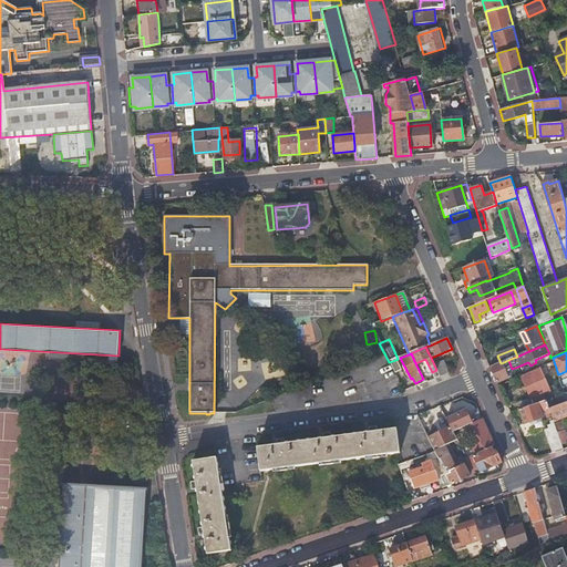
[(395,360),(389,362),(395,375),(402,372),(395,360)]
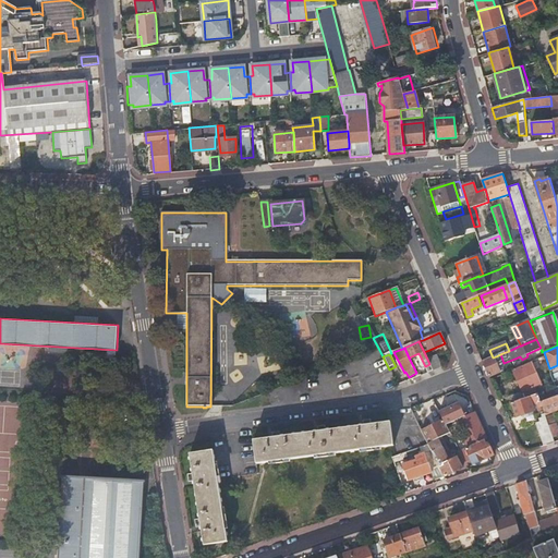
[(434,371),(441,367),(436,355),(428,359),(434,371)]
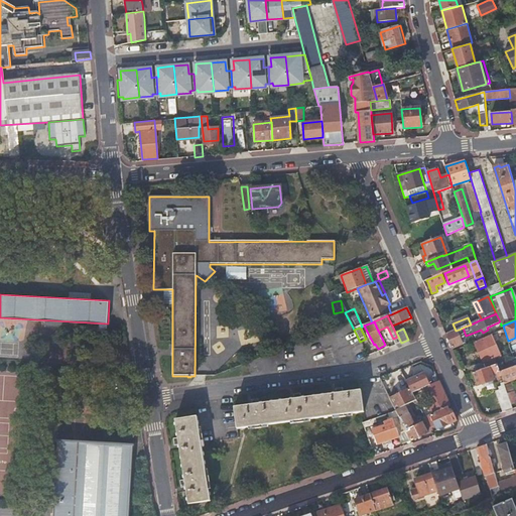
[(465,343),(459,330),(456,331),(446,335),(449,342),(454,349),(463,345),(463,344),(465,343)]
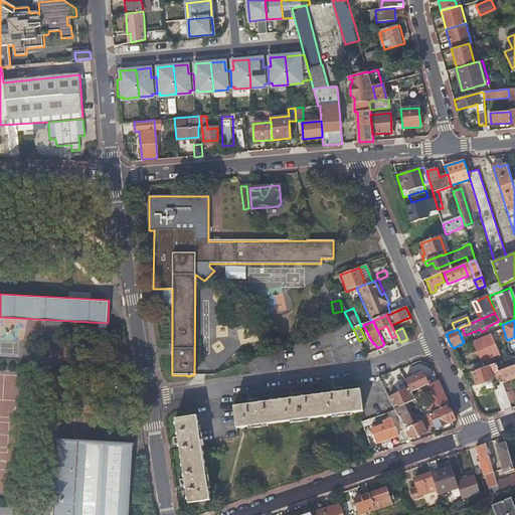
[(500,355),(491,334),(474,342),(482,362),(471,366),(473,373),(496,365),(493,358),(500,355)]
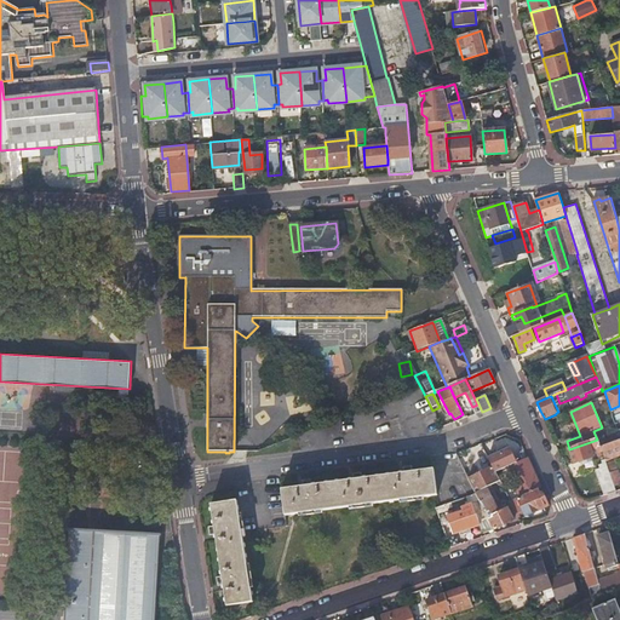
[(615,424),(614,423),(604,426),(607,432),(603,432),(604,436),(618,431),(615,424)]
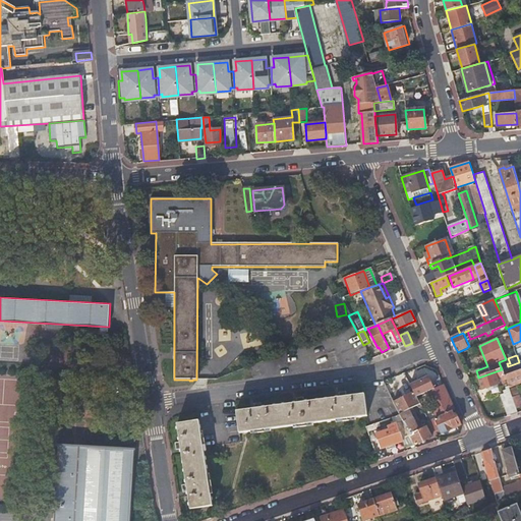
[(508,366),(503,368),(504,373),(520,366),(520,361),(519,362),(508,366)]
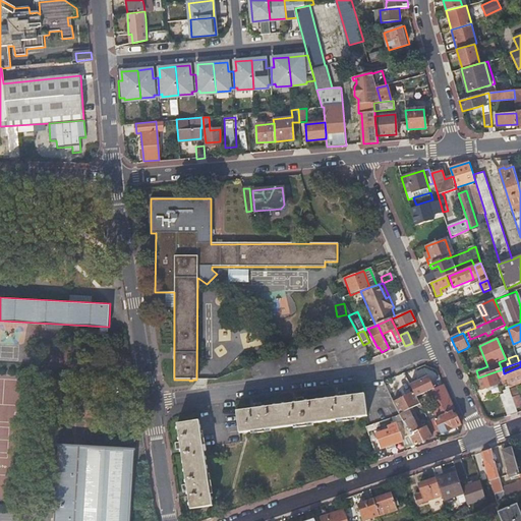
[(503,368),(502,369),(478,378),(477,378),(481,389),(488,387),(489,391),(508,385),(505,377),(504,373),(503,368)]
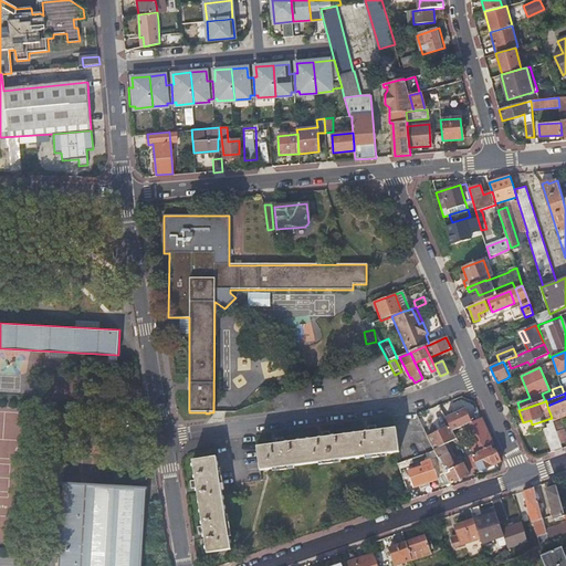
[(548,409),(552,418),(558,436),(562,444),(565,441),(565,435),(561,419),(565,416),(565,402),(565,401),(548,409)]
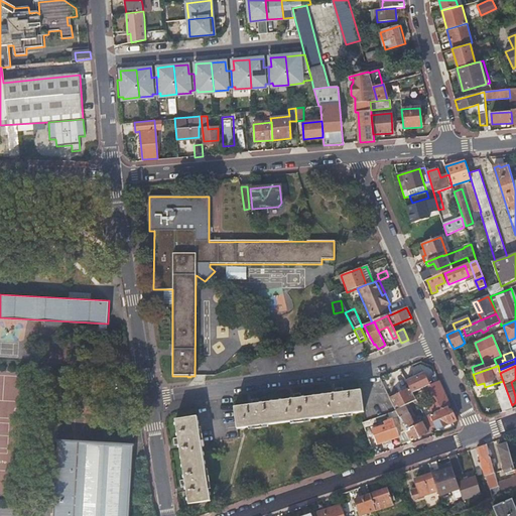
[(408,386),(410,390),(411,394),(421,389),(432,384),(428,377),(408,386)]
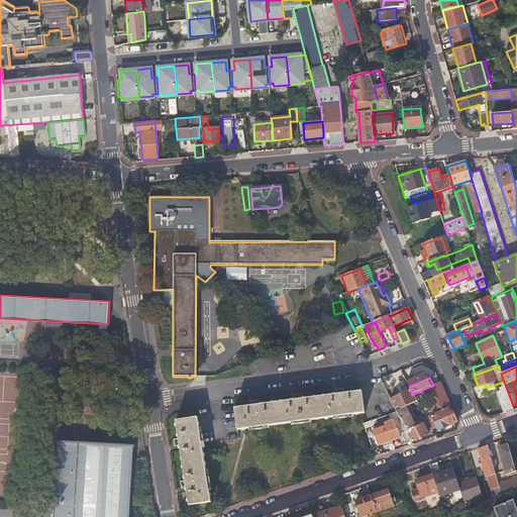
[(444,392),(440,382),(433,385),(422,390),(434,416),(449,409),(451,408),(444,392)]
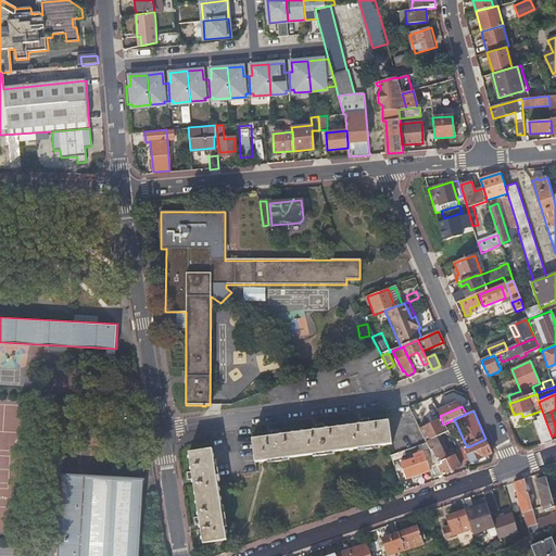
[(419,431),(426,443),(436,439),(447,432),(443,425),(442,420),(419,431)]
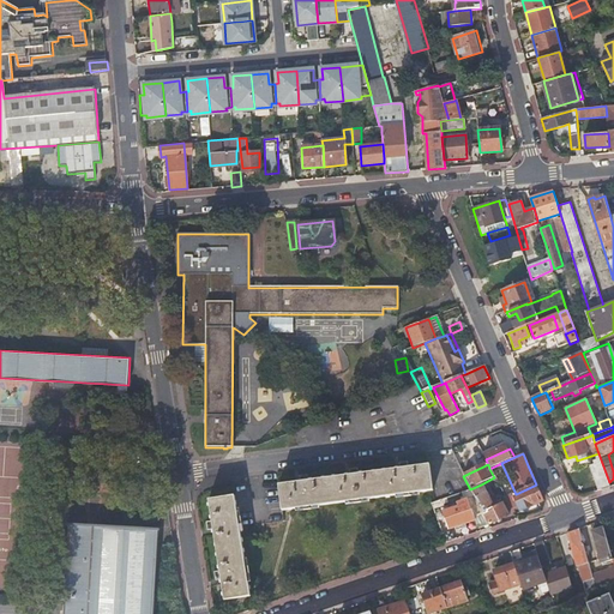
[(429,467),(409,469),(401,470),(359,476),(350,476),(308,482),(301,483),(278,486),(282,512),(433,491),(429,467)]
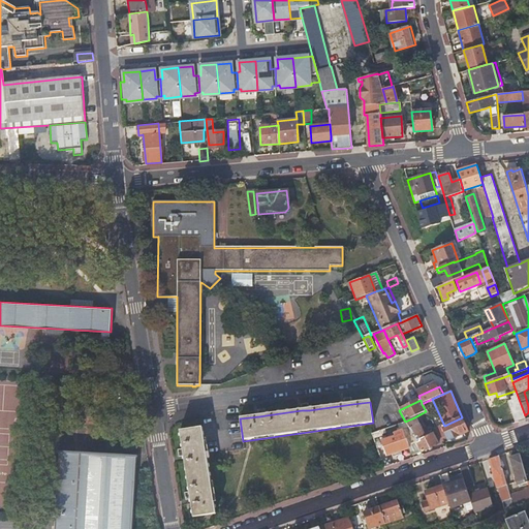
[(514,410),(518,422),(526,419),(525,415),(522,407),(514,410)]
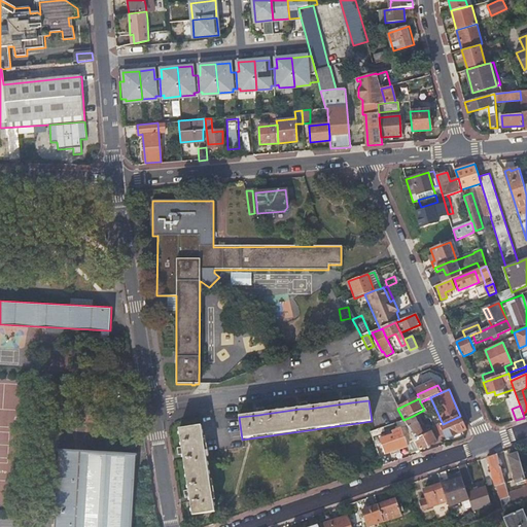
[(415,442),(420,452),(436,443),(431,433),(423,437),(413,416),(403,420),(415,442)]
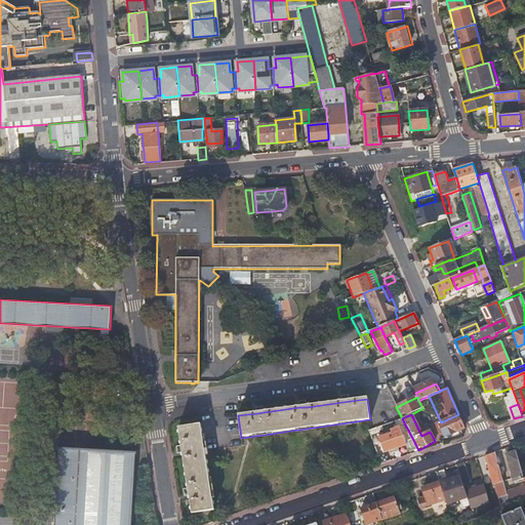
[(440,441),(465,430),(460,420),(458,421),(456,415),(441,422),(432,427),(440,441)]
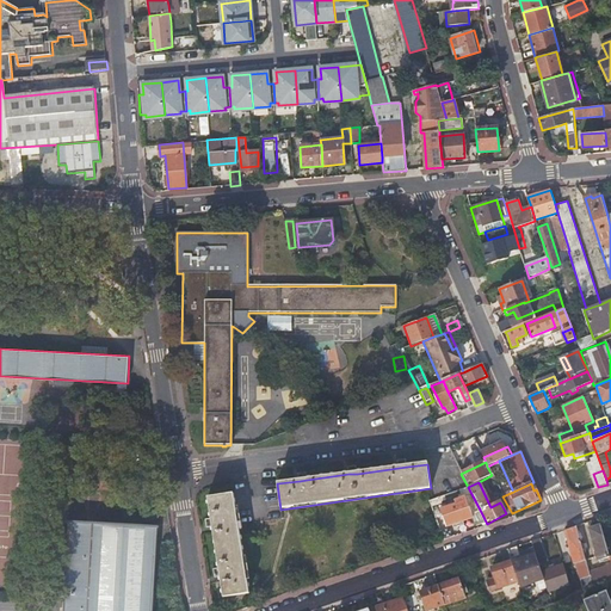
[(468,487),(458,491),(462,500),(439,508),(446,528),(473,519),(471,516),(481,512),(468,487)]
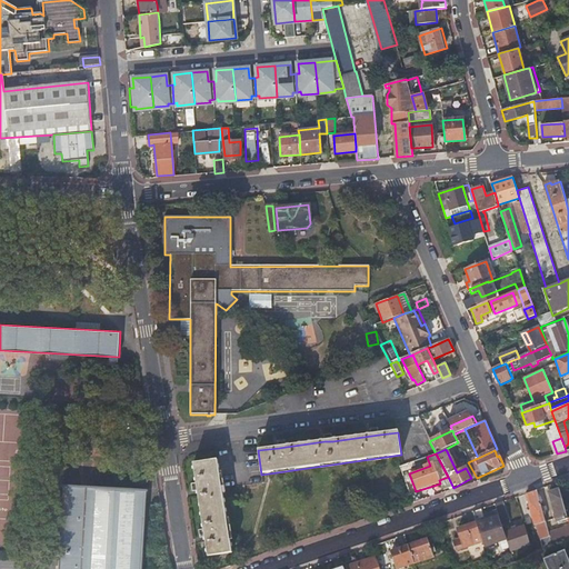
[(205,529),(206,537),(209,556),(233,552),(219,460),(195,463),(198,483),(199,491),(205,529)]
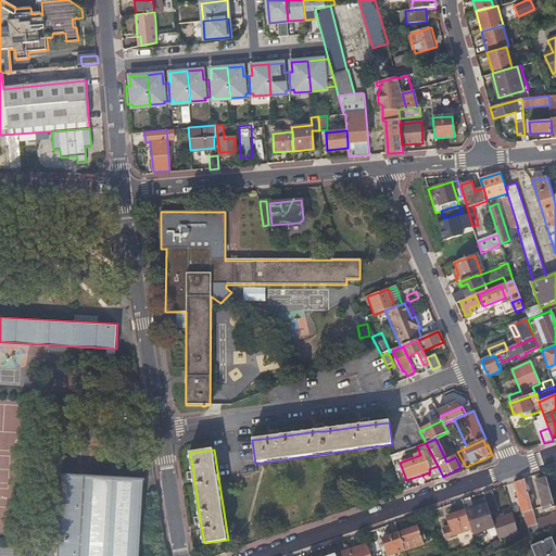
[(432,480),(443,477),(438,466),(429,469),(430,472),(432,480)]
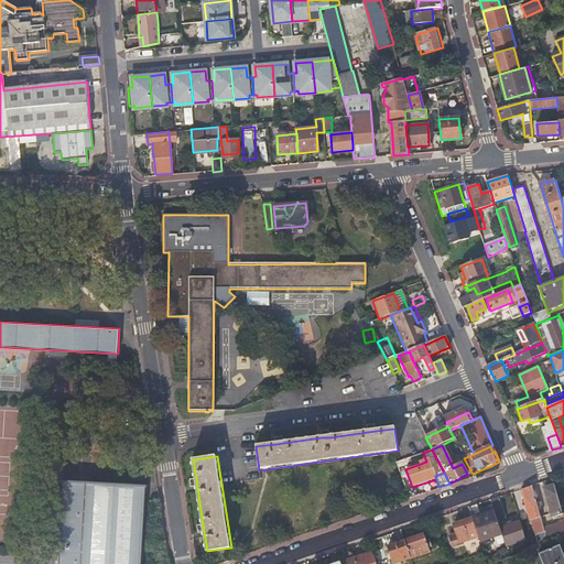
[(61,483),(63,483),(57,563),(140,563),(144,488),(147,488),(148,484),(61,478),(61,483)]
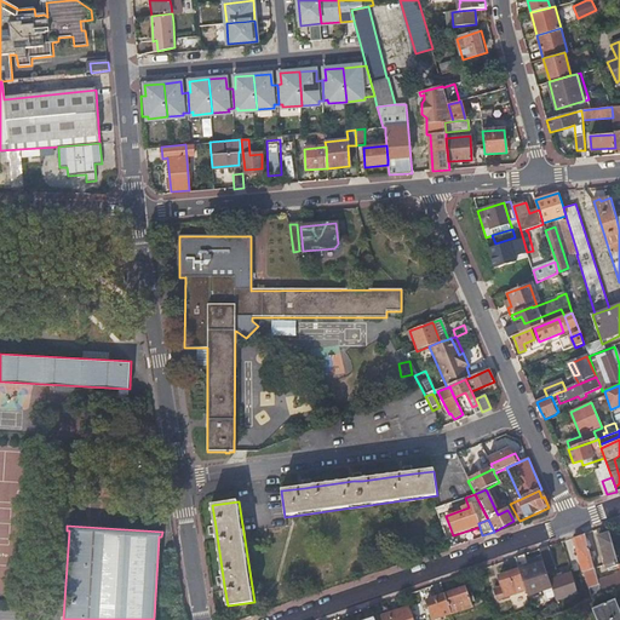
[(619,566),(619,564),(610,533),(598,537),(608,569),(619,566)]
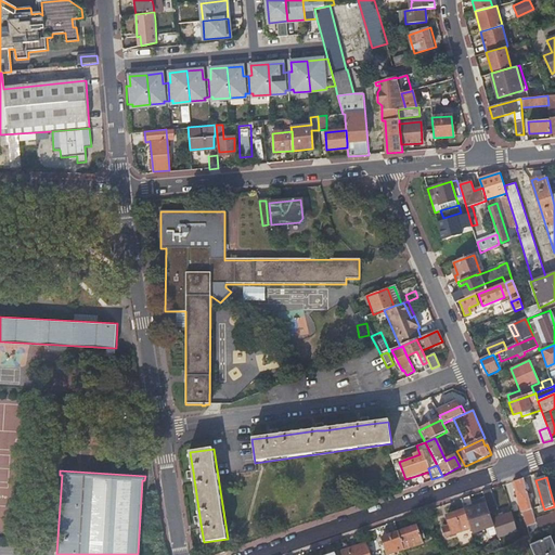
[(527,526),(536,524),(536,521),(524,478),(514,482),(521,513),(524,512),(527,526)]
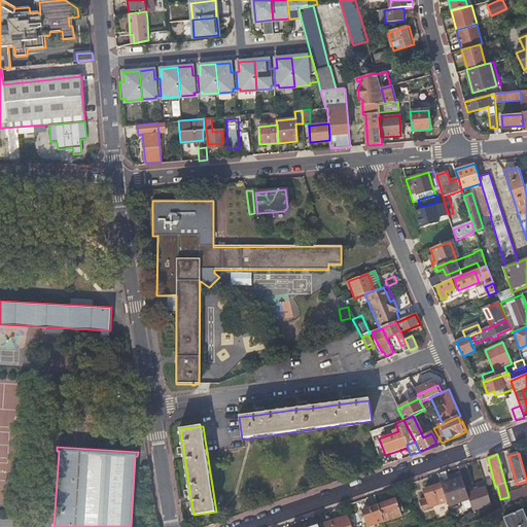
[(465,465),(459,467),(462,478),(465,487),(471,485),(465,465)]
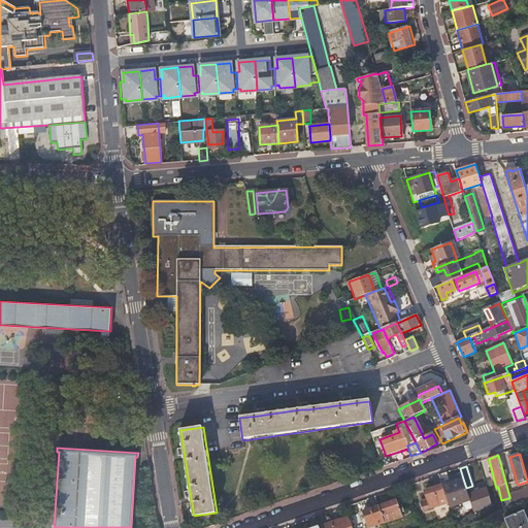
[(449,502),(450,507),(470,501),(468,496),(466,488),(463,479),(450,483),(447,472),(438,474),(442,485),(449,502)]
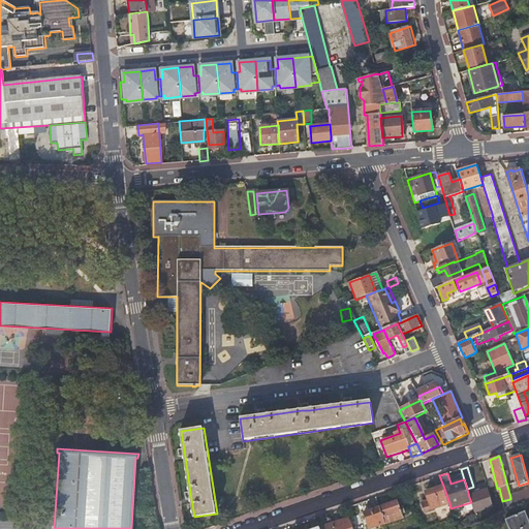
[(426,511),(449,503),(443,486),(426,492),(429,502),(424,505),(426,511)]
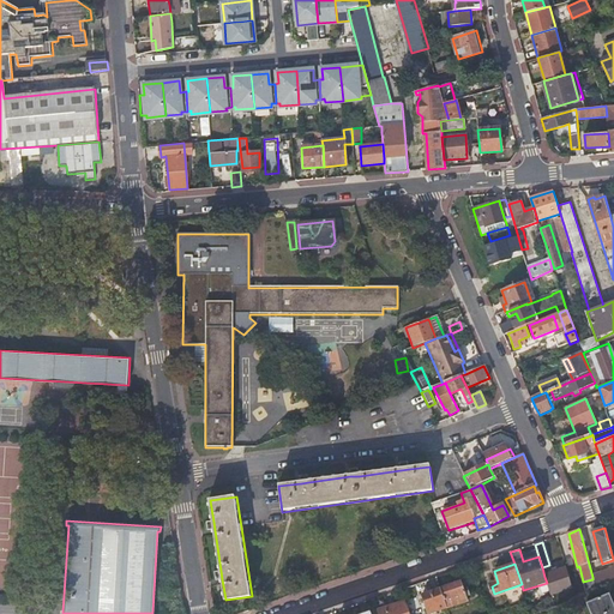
[(547,583),(551,596),(572,588),(566,569),(545,577),(547,583)]
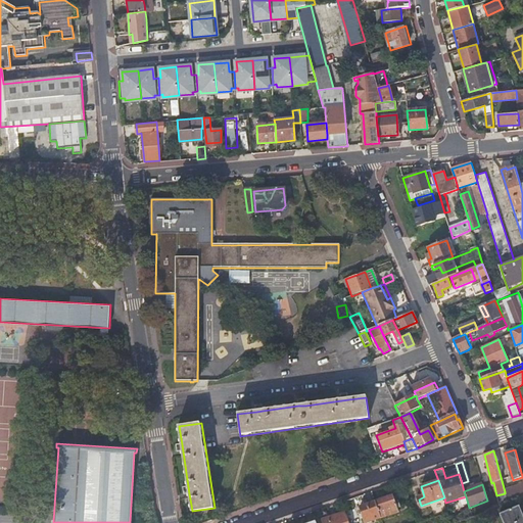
[(505,493),(508,505),(522,498),(522,485),(505,491),(505,493)]
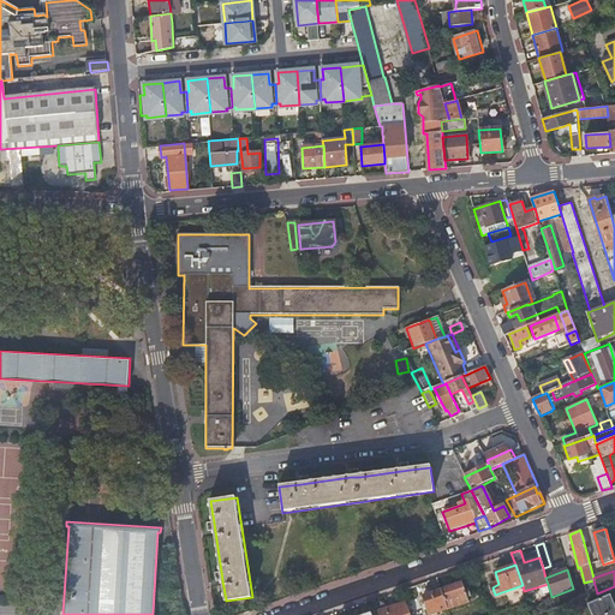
[(442,590),(448,610),(470,602),(463,583),(442,590)]
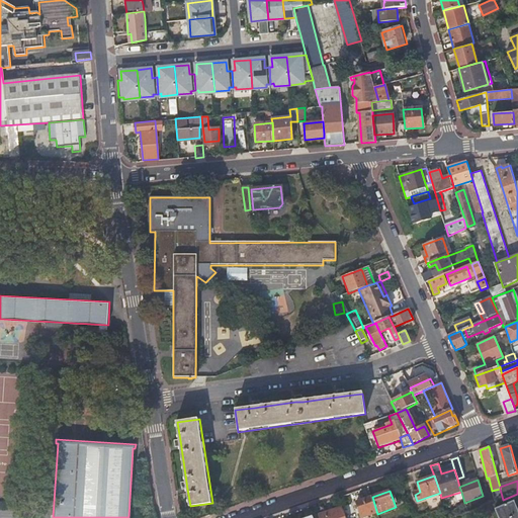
[(361,517),(364,517),(377,514),(372,497),(356,503),(361,517)]
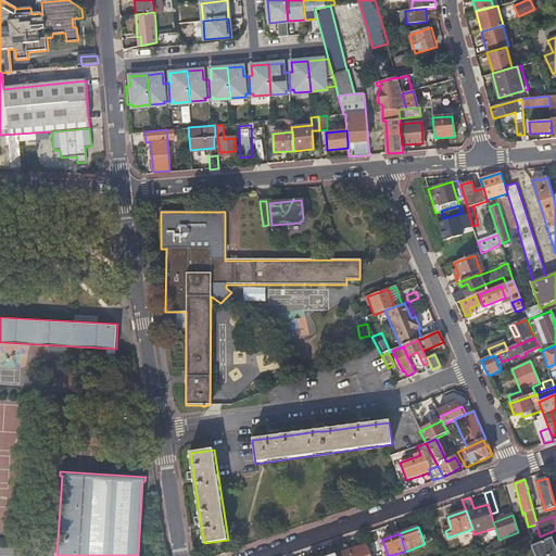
[(555,555),(555,547),(553,539),(532,547),(534,555),(555,555)]
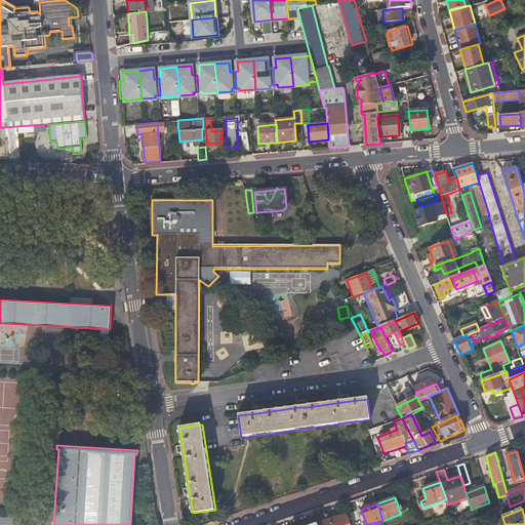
[(324,524),(350,524),(347,515),(324,523),(324,524)]
